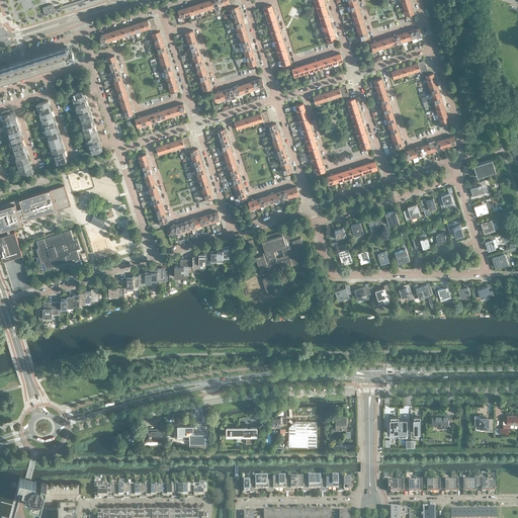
[(83,0),(55,9),(53,4),(48,6),(42,7),(45,14),(89,0),(83,0)]
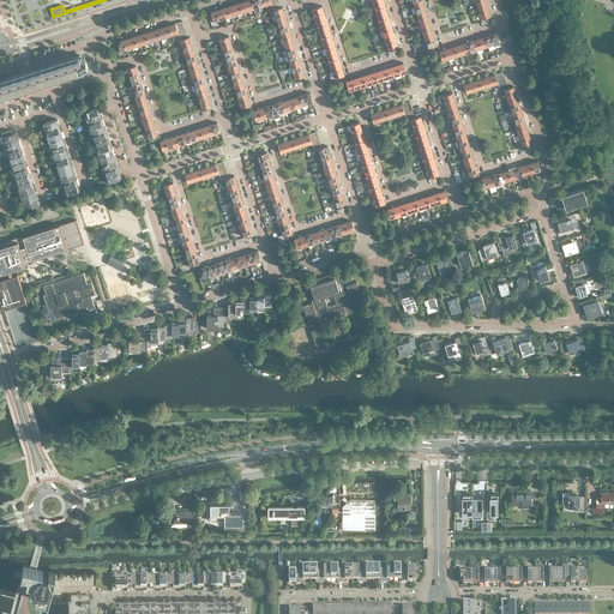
[(0,100),(80,74),(79,70),(84,68),(83,67),(88,66),(84,55),(0,80),(0,100)]
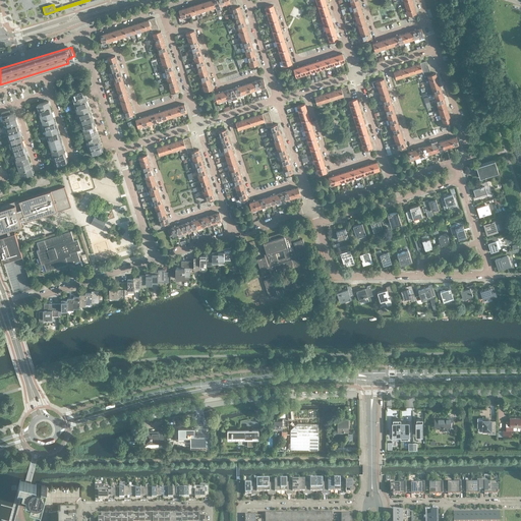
[(422,69),(421,66),(420,63),(414,64),(412,64),(412,65),(407,67),(409,74),(422,70),(422,69)]
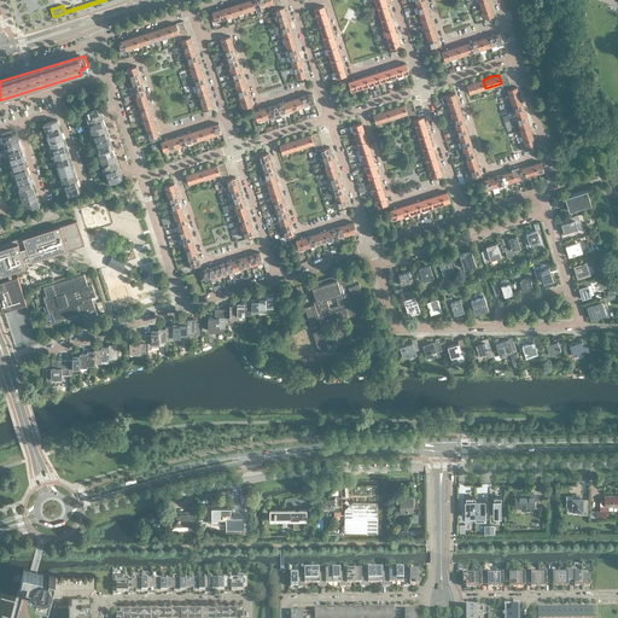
[(485,88),(483,80),(476,81),(473,82),(466,85),(470,93),(485,88)]
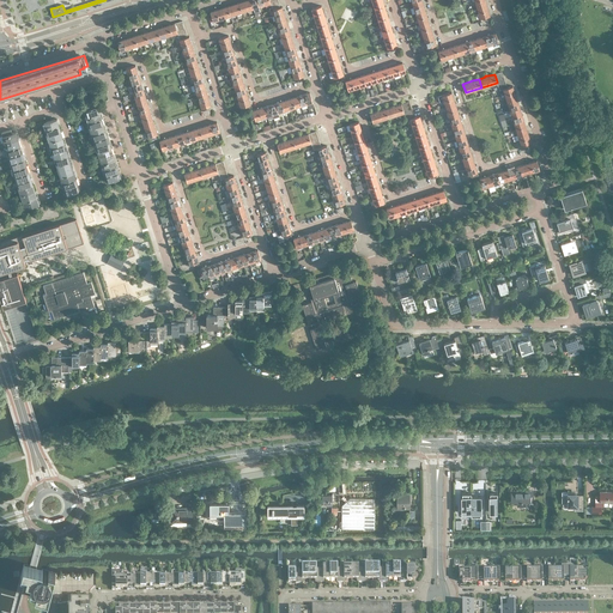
[(405,113),(404,111),(402,108),(401,104),(401,103),(395,105),(392,105),(392,107),(386,109),(388,117),(405,113)]
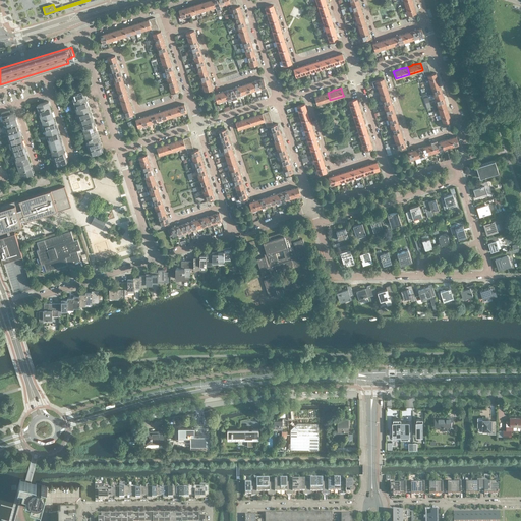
[(84,95),(83,90),(72,94),(73,99),(84,95)]
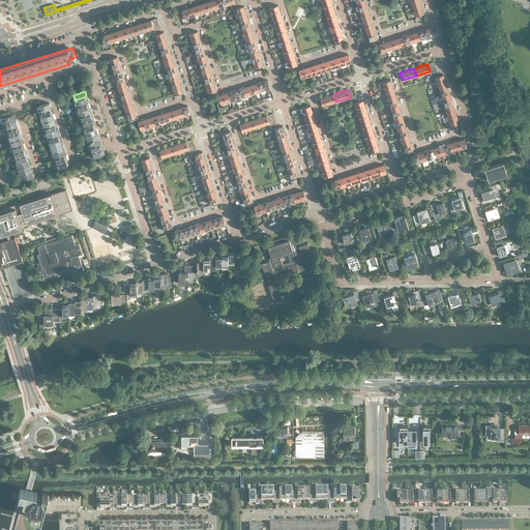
[(335,101),(333,94),(328,95),(325,96),(320,98),(322,106),(335,101)]
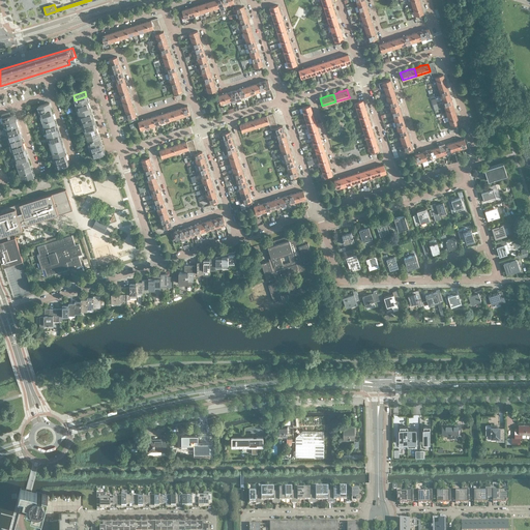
[(88,101),(86,96),(75,100),(77,106),(88,101)]
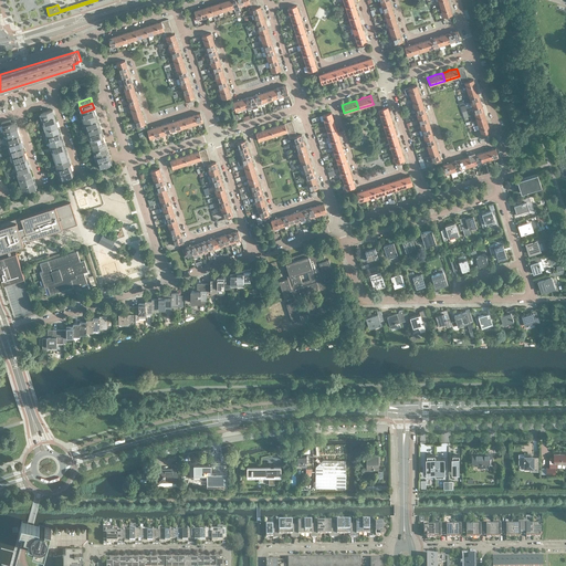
[(95,114),(94,108),(82,113),(83,118),(95,114)]
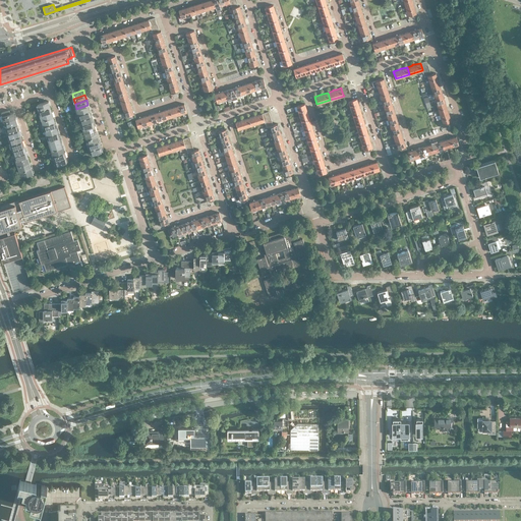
[(50,106),(48,101),(38,105),(39,110),(50,106)]
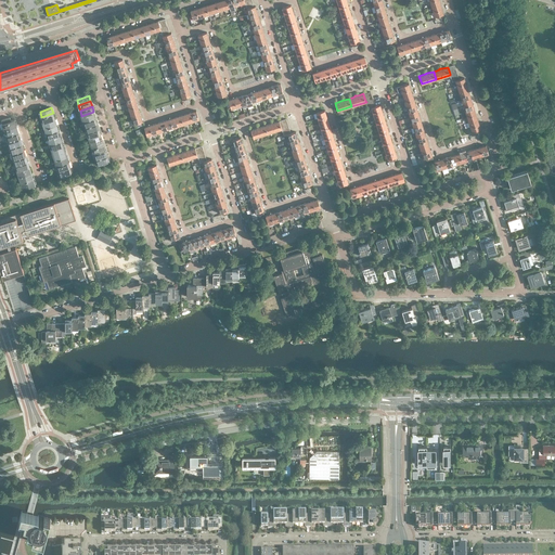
[(95,117),(93,112),(81,116),(84,120),(95,117)]
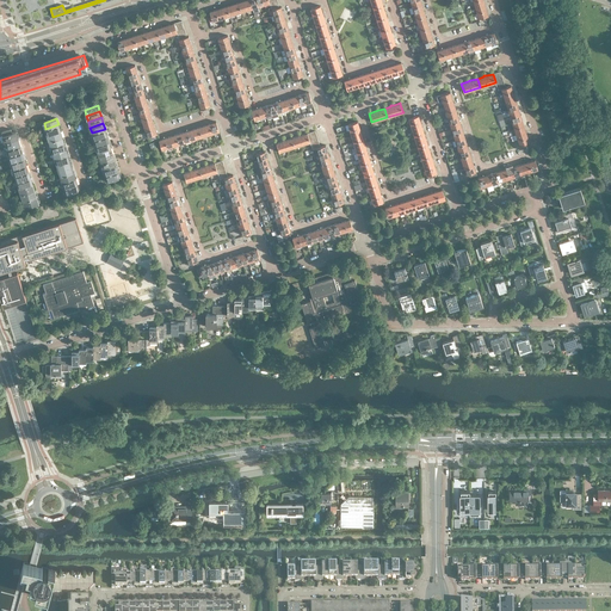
[(61,130),(59,124),(45,129),(48,135),(61,130)]
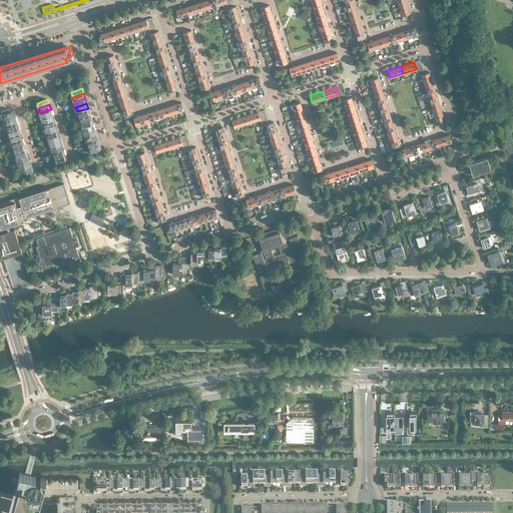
[(90,113),(88,108),(77,111),(79,116),(90,113)]
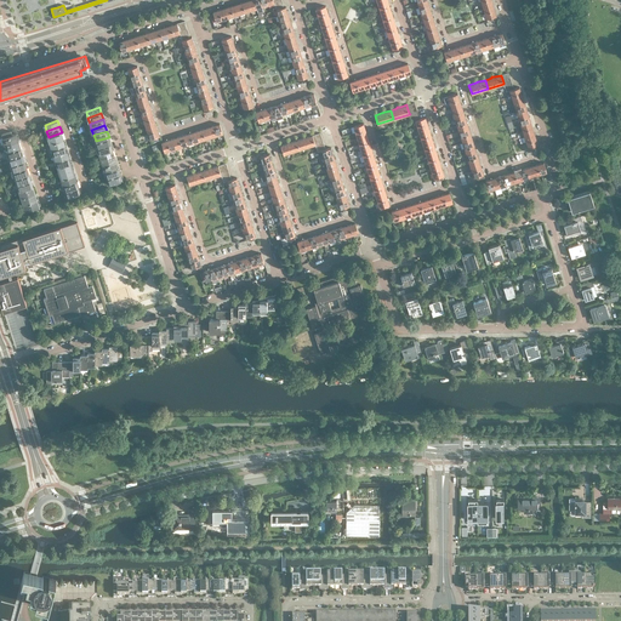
[(63,138),(62,132),(49,137),(50,143),(63,138)]
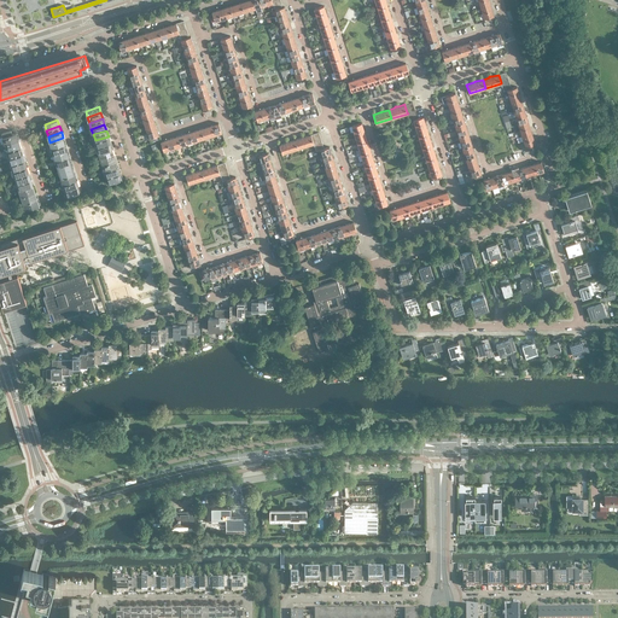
[(18,140),(16,133),(3,138),(5,144),(18,140)]
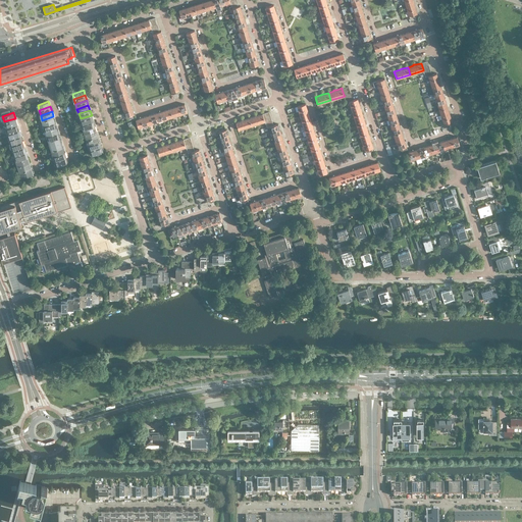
[(264,117),(263,113),(257,115),(257,114),(254,115),(255,116),(249,118),(252,125),(265,121),(265,120),(264,117)]
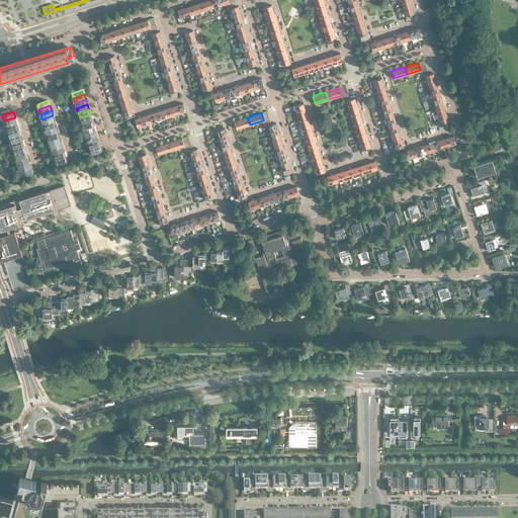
[(92,119),(91,114),(80,117),(81,122),(92,119)]
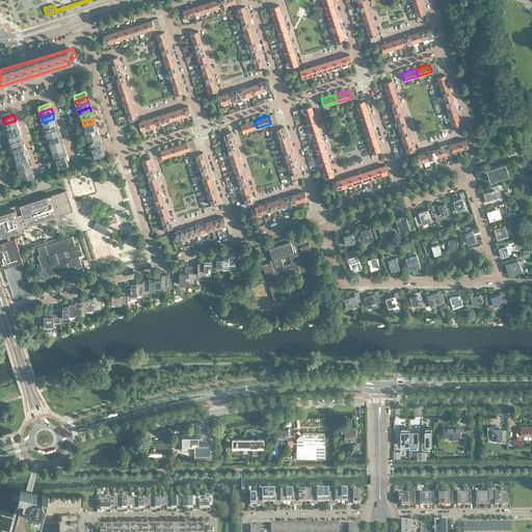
[(56,124),(54,118),(43,123),(45,127),(56,124)]
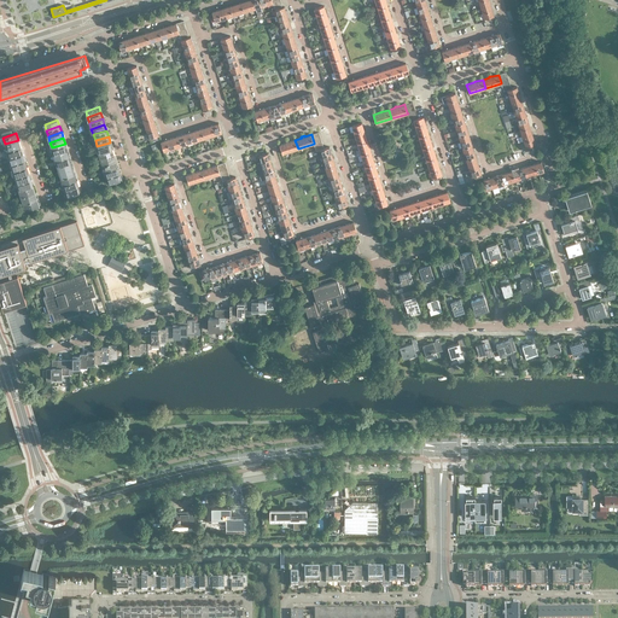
[(21,146),(18,140),(5,144),(6,151),(21,146)]
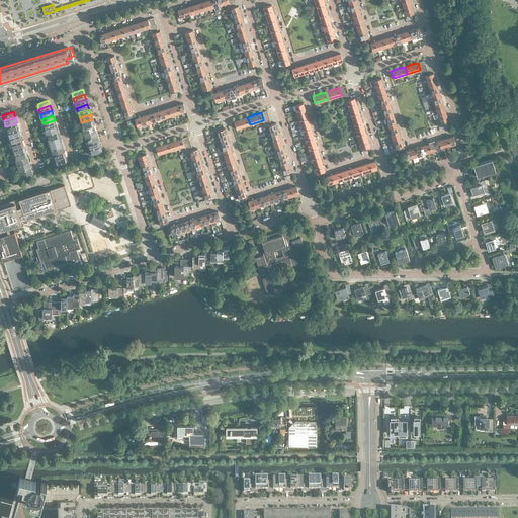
[(250,124),(247,117),(242,118),(239,118),(240,119),(234,121),(237,128),(250,124)]
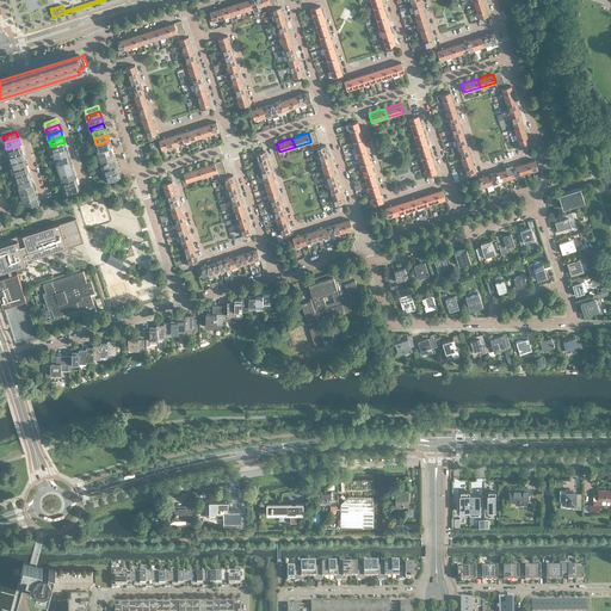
[(111,147),(109,141),(96,144),(98,150),(111,147)]
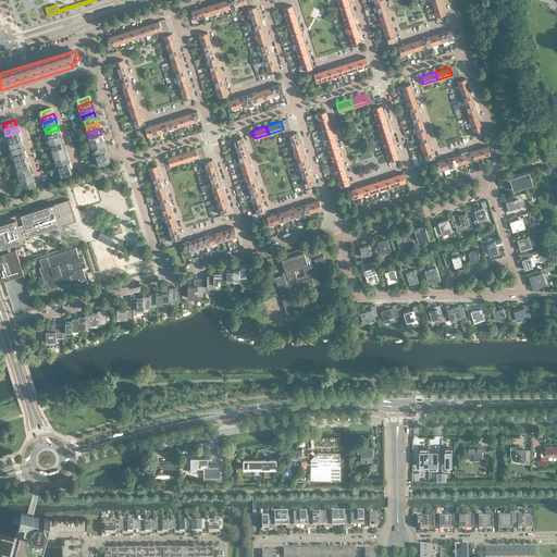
[(60,135),(59,130),(47,133),(49,138),(60,135)]
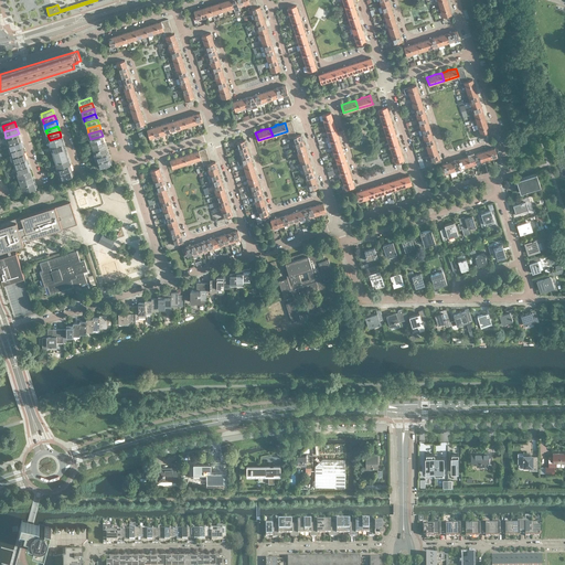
[(21,139),(19,134),(6,138),(8,144),(21,139)]
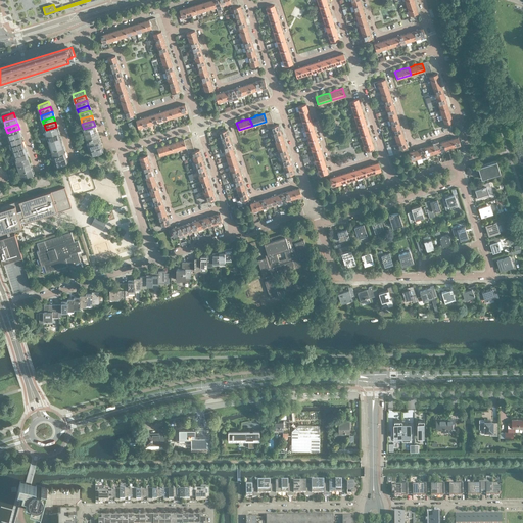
[(96,131),(95,126),(84,129),(85,134),(96,131)]
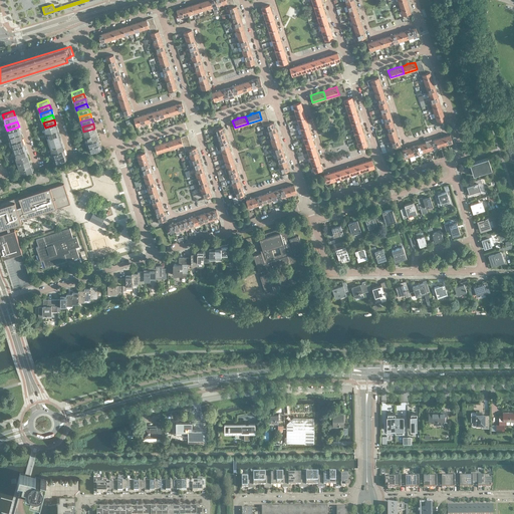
[(57,130),(55,124),(45,127),(46,133),(57,130)]
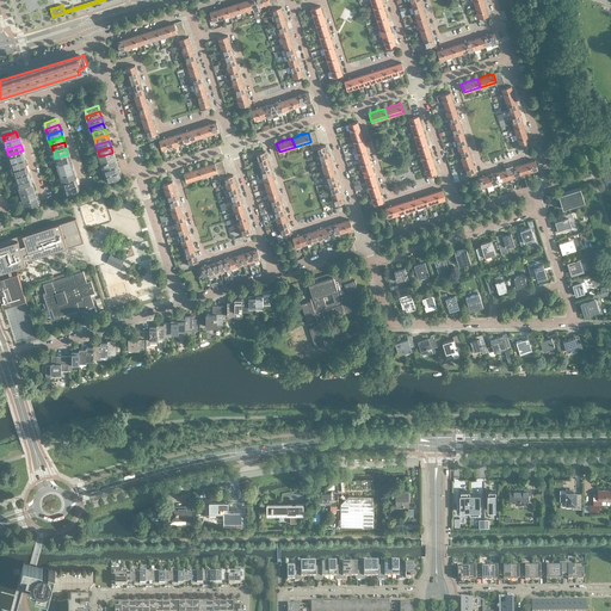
[(24,158),(23,150),(8,155),(11,161),(24,158)]
